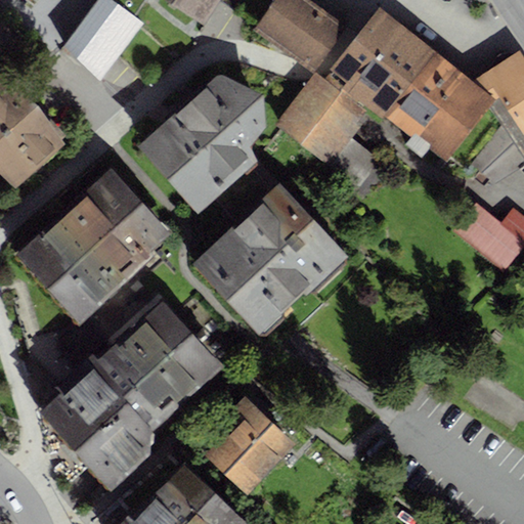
[(95,0),(62,44),(100,80),(143,24),(134,16),(113,0),(95,0)]
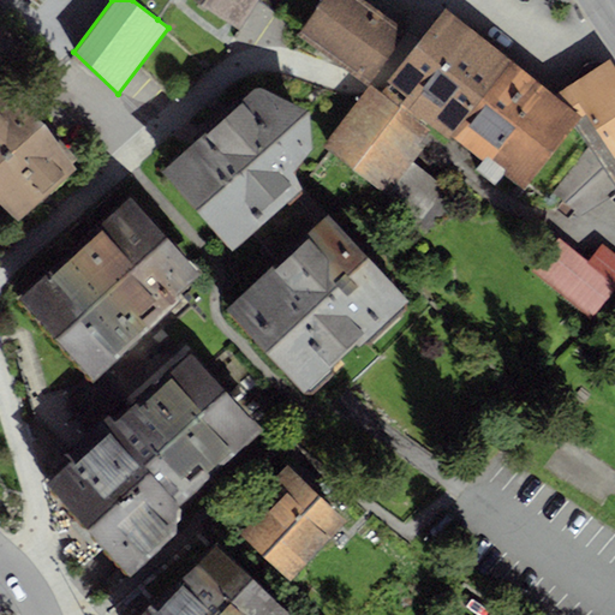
[(132,0),(157,19),(169,0),(132,0)]
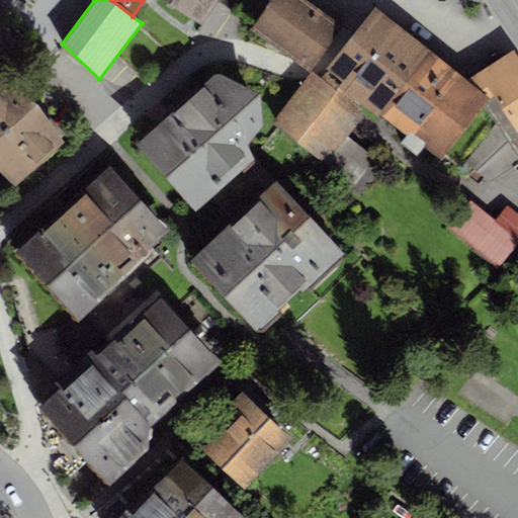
[(163,0),(200,24),(214,0),(163,0)]
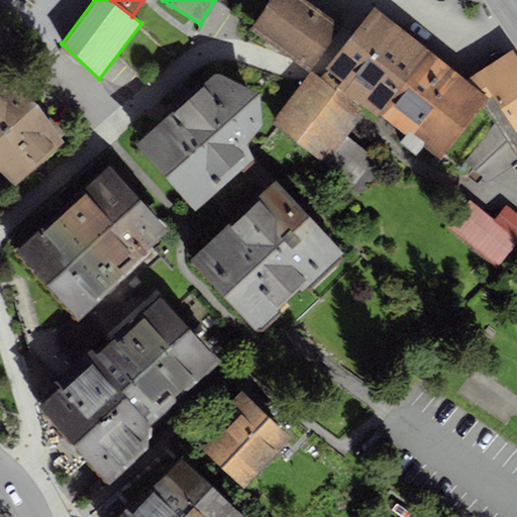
[(306,0),(270,0),(249,29),(309,71),(342,25),(306,0)]
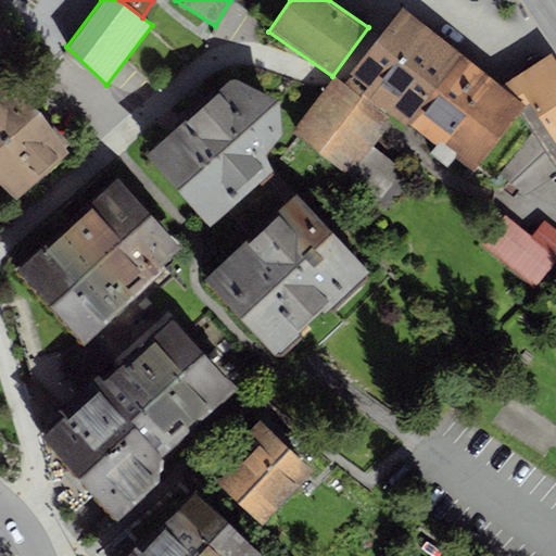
[(403,8),(350,73),(367,86),(363,92),(407,127),(409,124),(462,55),(403,8)]
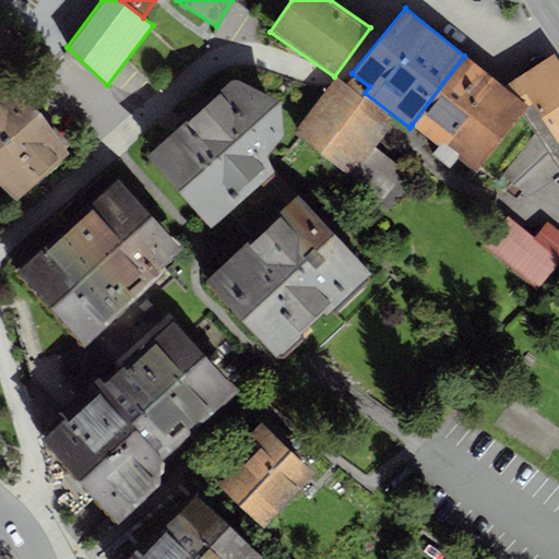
[(558,63),(552,54),(502,86),(526,106),(521,113),(536,134),(501,175),(528,195),(558,178),(558,63)]
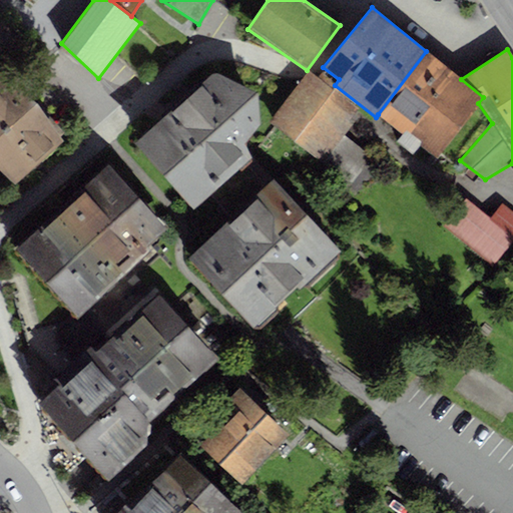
[(426,51),(378,114),(403,132),(397,140),(412,153),(419,144),(436,156),(478,103),(483,97),(461,79),(426,51)]
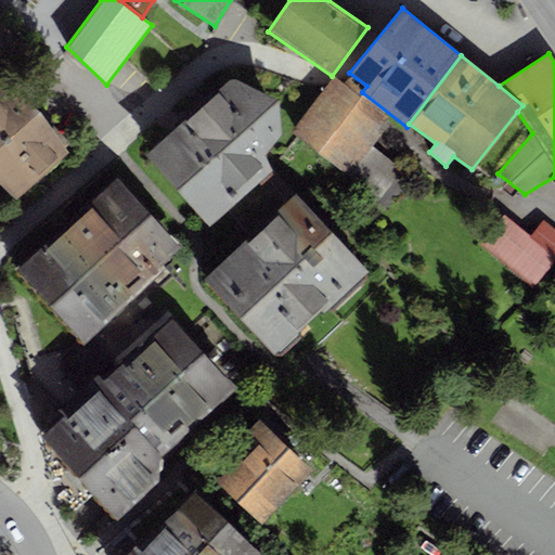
[(7,76),(0,81),(0,183),(15,201),(72,152),(7,76)]
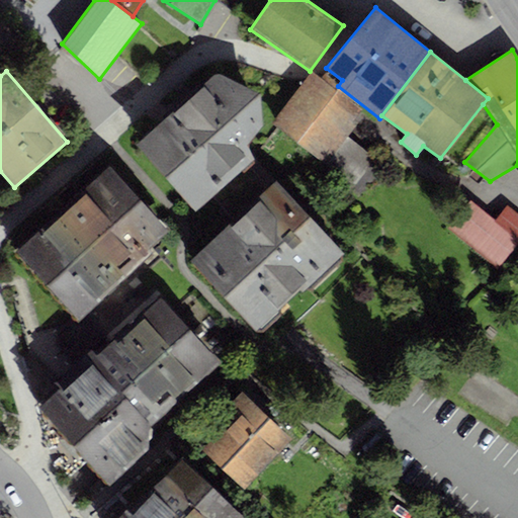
[(312,71),(271,122),(325,164),(328,161),(347,136),(357,123),(353,120),(362,109),(312,71)]
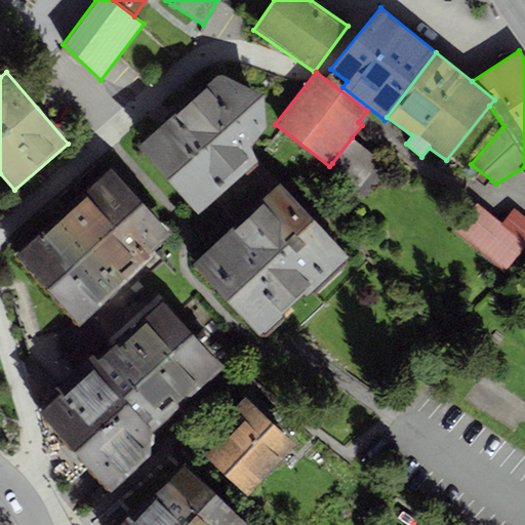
[(174,112),(135,145),(198,214),(216,198),(251,167),(258,162),(244,145),(267,126),(261,92),(219,73),(174,112)]
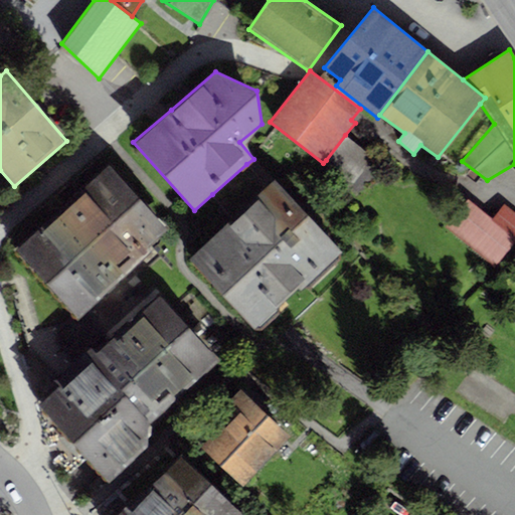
[(365,150),(345,135),(326,160),(345,175),(365,150)]
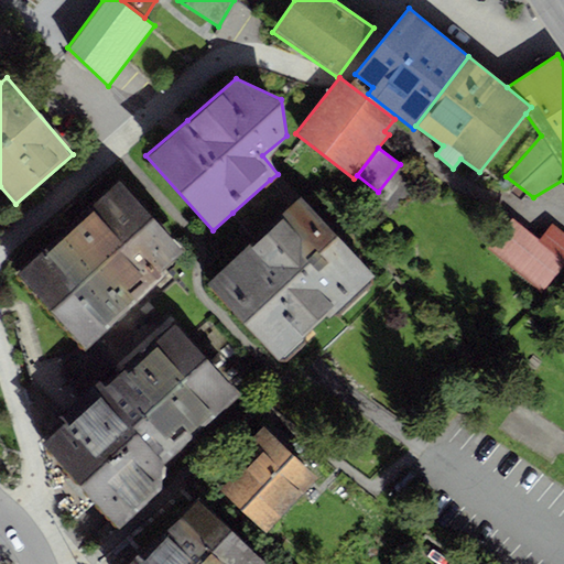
[(80,344),(84,347),(136,301),(167,273),(163,269),(184,251),(119,179),(15,271),(80,344)]
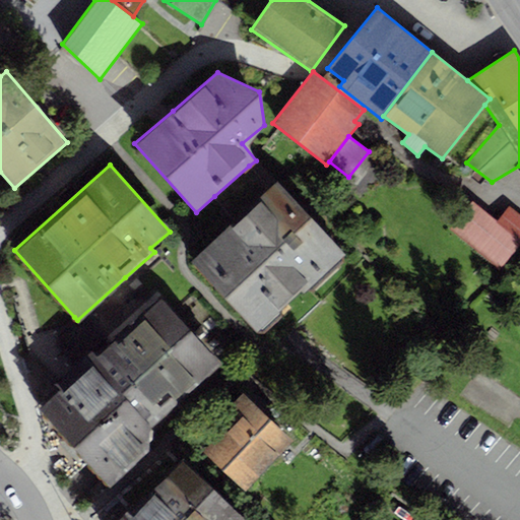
[(234,218),(268,187),(249,166),(214,196),(234,218)]
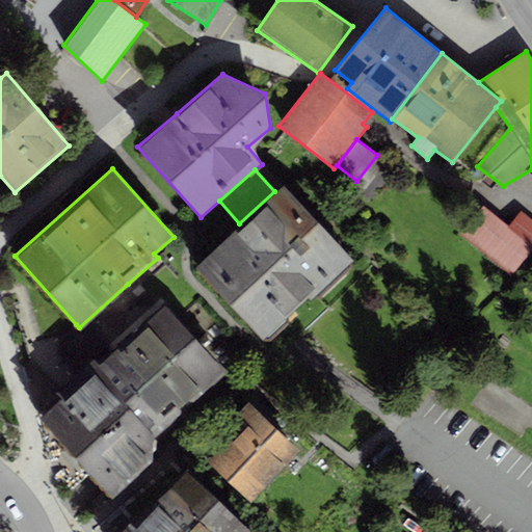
[(239,223),(194,265),(263,339),(308,297),(311,300),(355,260),(284,183),(274,191),(239,223)]
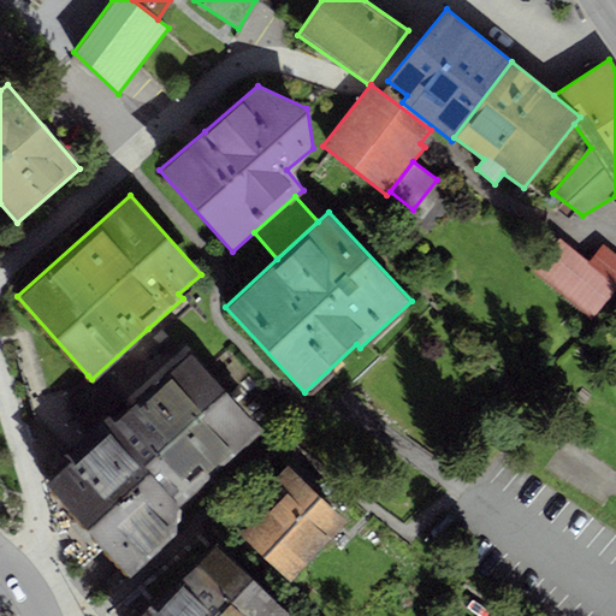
[(552,234),(526,266),(593,318),(615,286),(615,256),(602,246),(590,262),(552,234)]
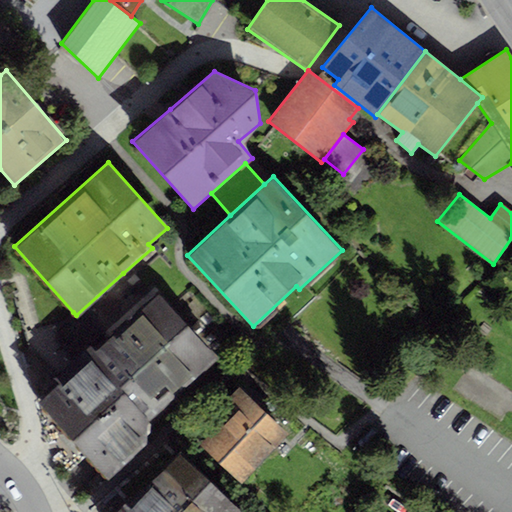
[(79,365),(150,301),(123,273),(76,315),(73,312),(57,327),(57,340),(79,365)]
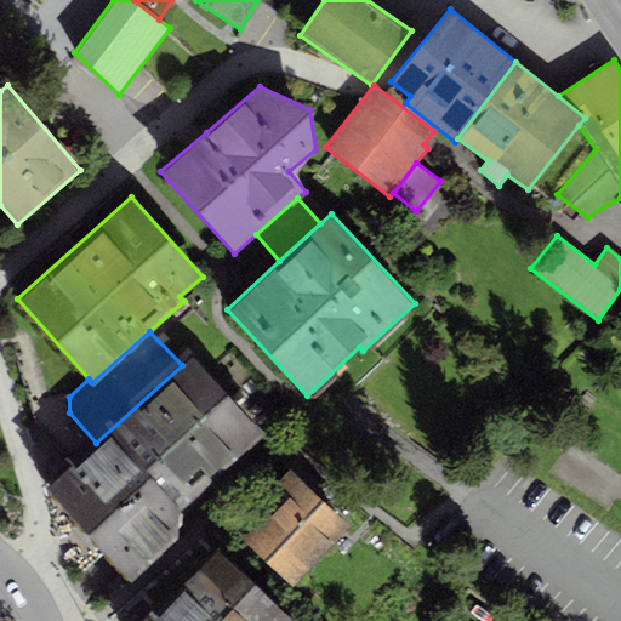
[(96,443),(47,488),(131,579),(177,537),(180,510),(263,433),(193,355),(182,365),(96,443)]
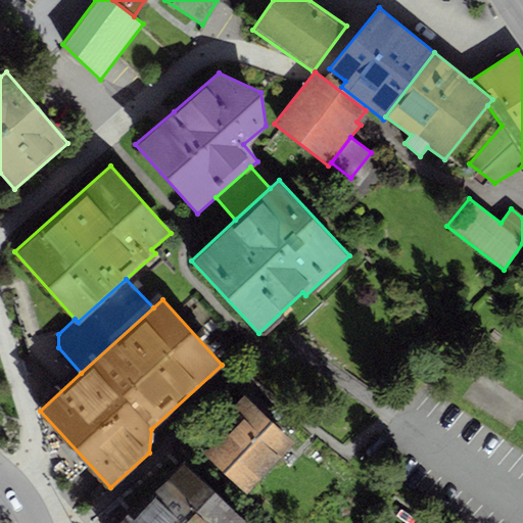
[(246,395),(198,446),(248,493),(296,442),(246,395)]
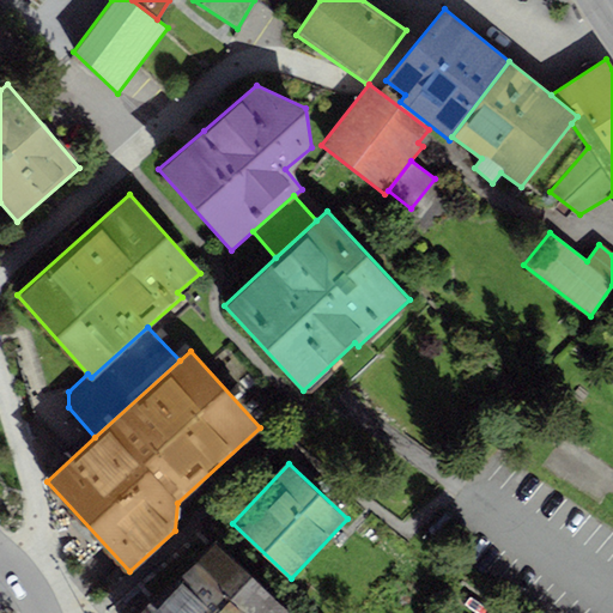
[(293,612),(216,536),(140,612),(293,612)]
